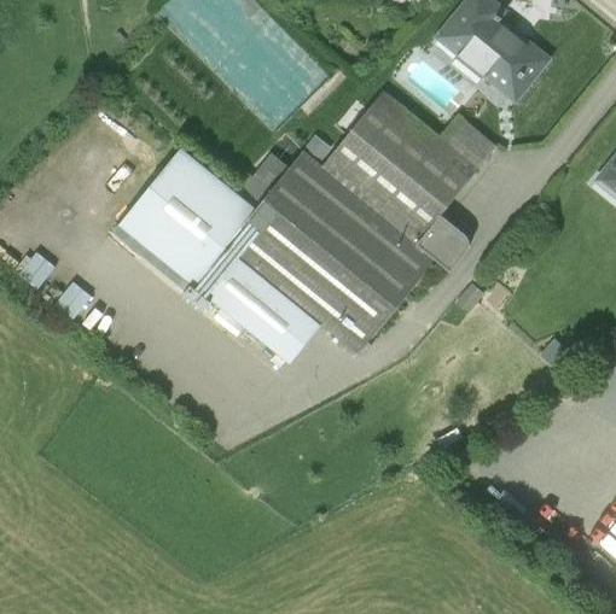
[(489,0),(466,0),(435,40),(455,57),(454,58),(470,71),(470,70),(481,79),(482,77),(512,103),(547,59),(500,21),(503,18),(499,16),(503,11),(489,0)]
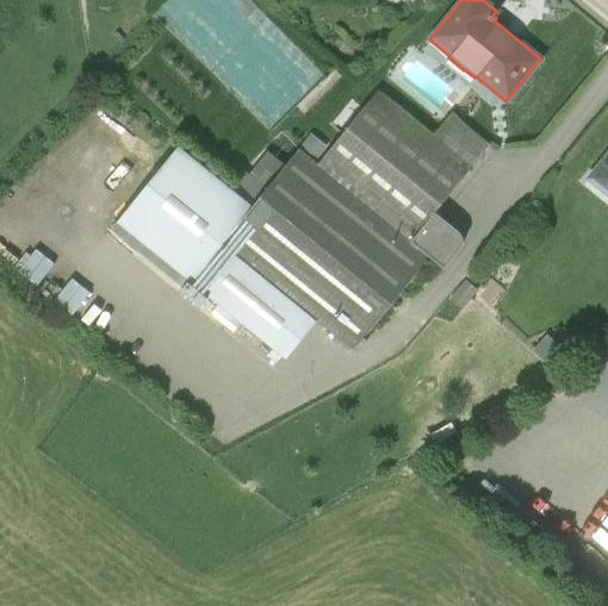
[(253,206),(191,282),(218,305),(241,323),(285,358),(316,320),(353,350),(429,256),(444,268),(461,249),(463,244),(463,241),(463,237),(460,232),(434,211),(489,144),(451,113),(433,135),(378,89),(329,149),(310,133),(285,166),(253,206)]
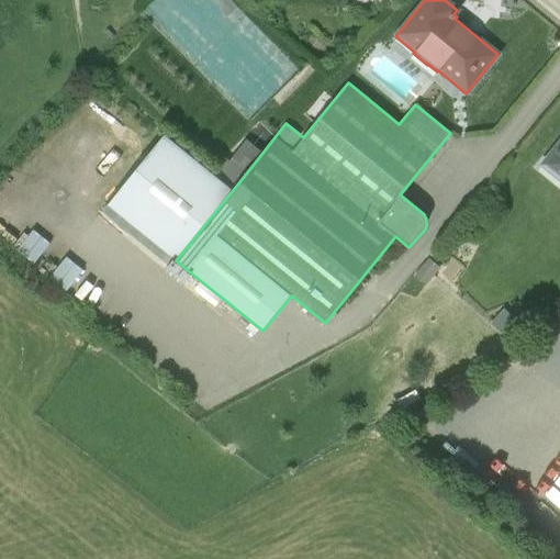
[(233,190),(211,172),(164,135),(108,204),(176,260),(233,190)]
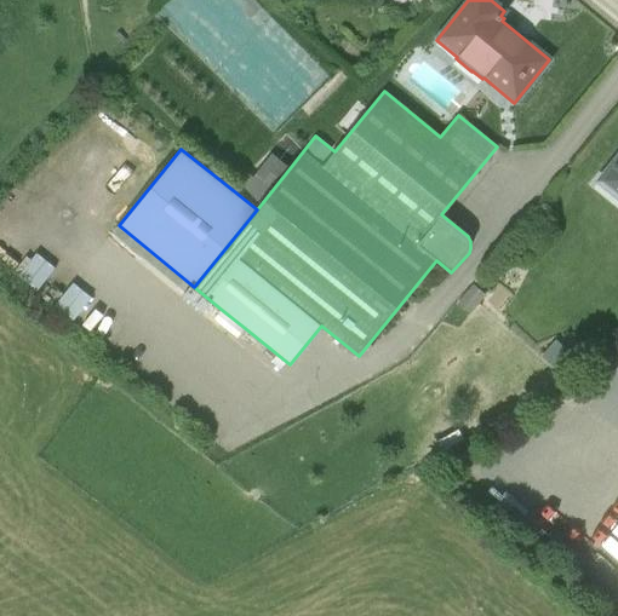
[(233,190),(257,209),(290,168),(272,154),(252,177),(246,172),(233,190)]
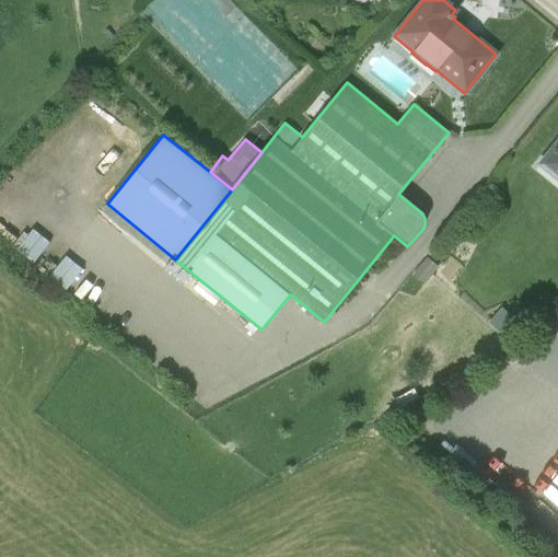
[(557,140),(538,165),(557,181),(557,140)]
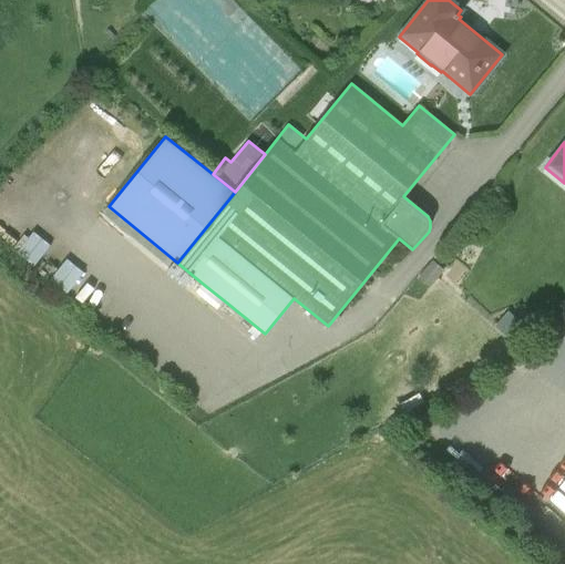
[(432,259),(418,277),(429,287),(443,269),(432,259)]
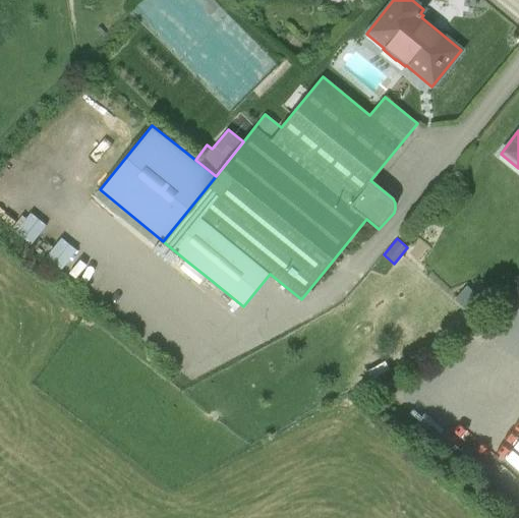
[(206,276),(186,261),(179,269),(199,284),(206,276)]
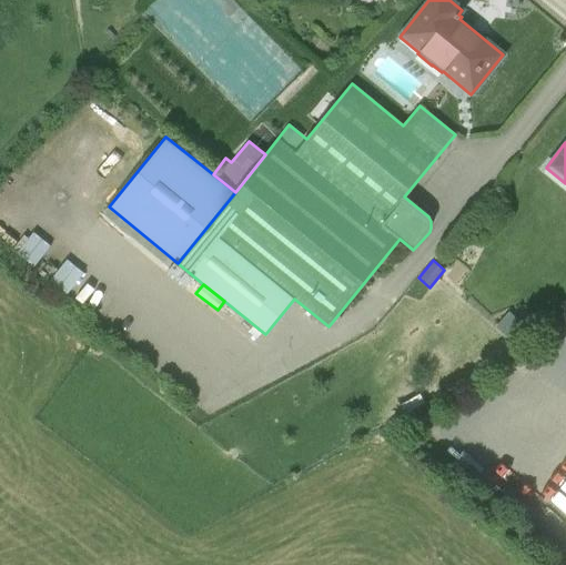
[(508,311),(495,325),(515,342),(527,326),(508,311)]
